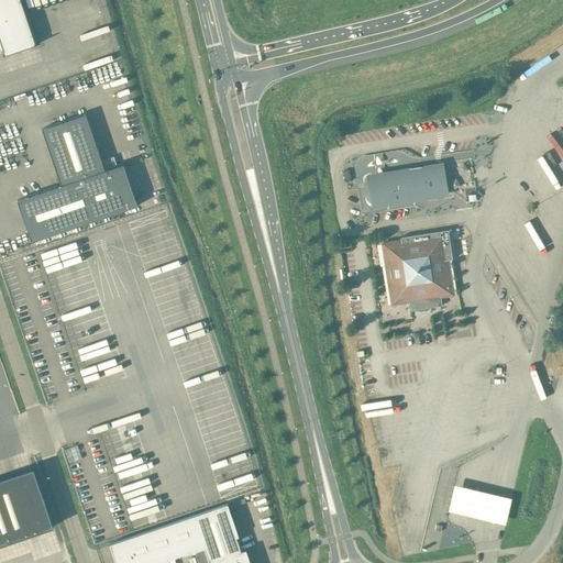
[(0,0),(0,52),(3,51),(4,55),(3,55),(3,56),(36,45),(20,0),(0,0)]
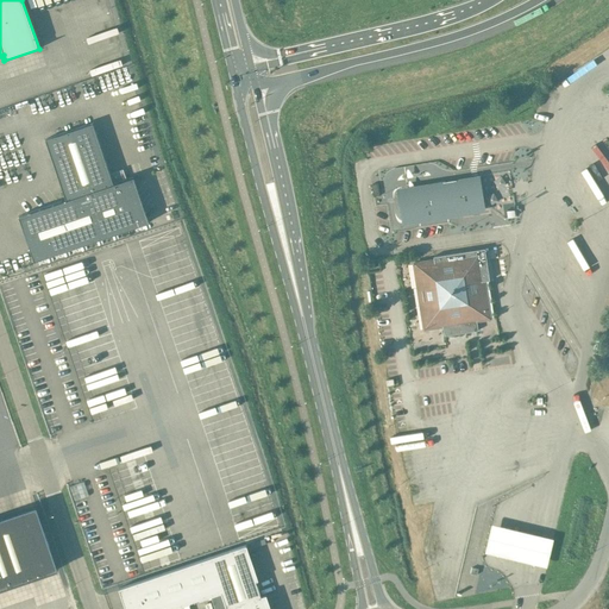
[(19,217),(35,262),(149,223),(133,177),(114,184),(93,124),(45,139),(67,200),(19,217)]
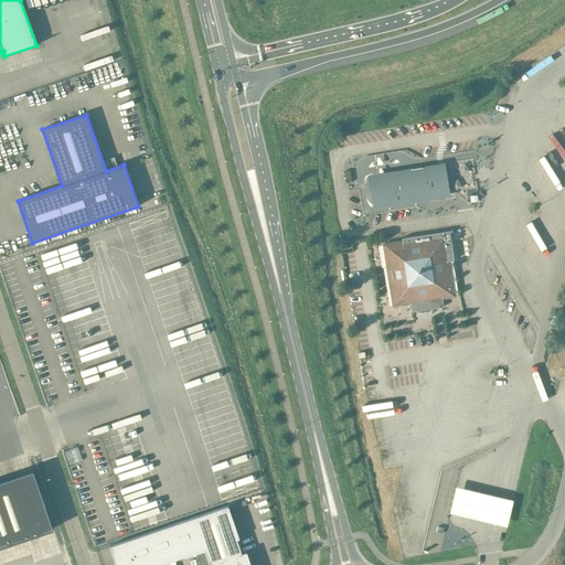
[(451,193),(446,159),(370,171),(375,204),(451,193)]
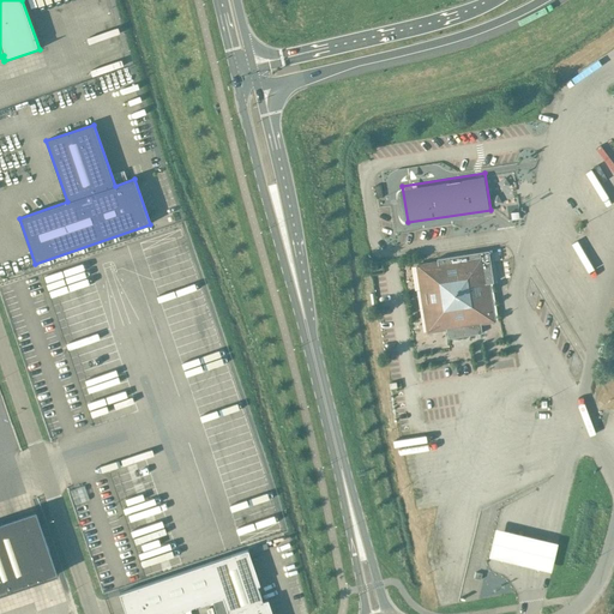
[(489,251),(437,259),(438,264),(419,266),(428,331),(446,327),(446,330),(449,338),(470,333),(470,332),(480,330),(481,333),(482,333),(481,323),(493,320),(487,284),(494,283),(489,251)]
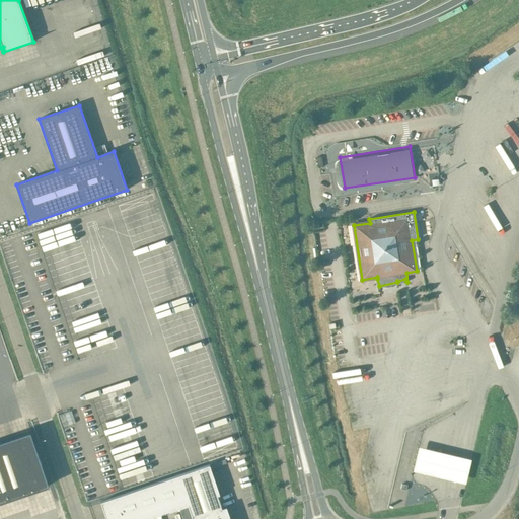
[(0,502),(49,486),(30,432),(0,441),(0,502)]
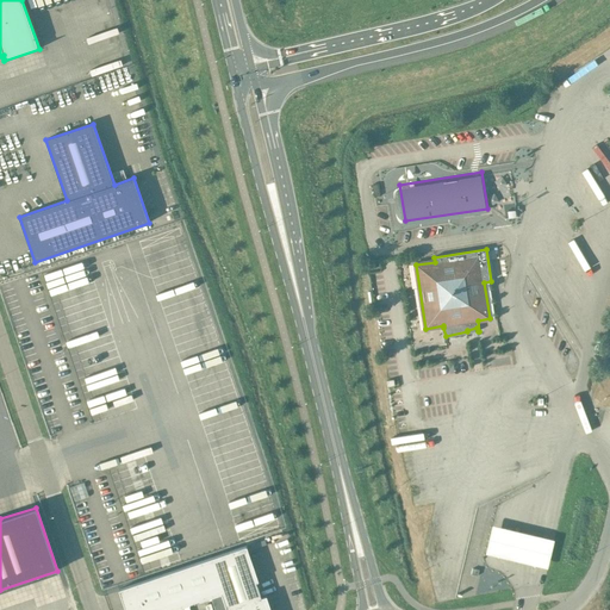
[(554,541),(491,527),(485,555),(548,570),(554,541)]
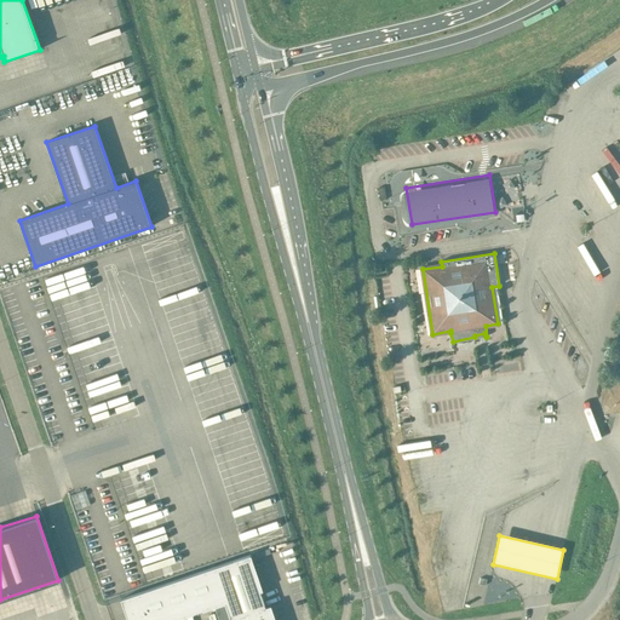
[(251,555),(213,568),(225,603),(230,619),(231,619),(246,615),(247,619),(273,619),(268,607),(267,608),(260,591),(263,590),(262,590),(250,557),(251,556),(251,555)]
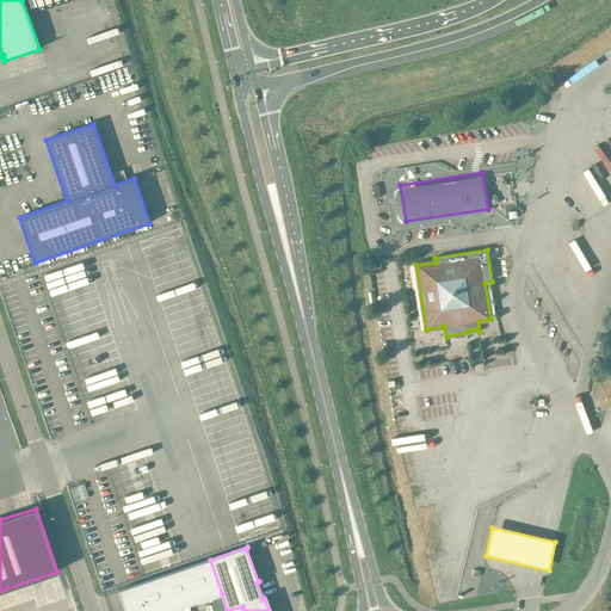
[(210,560),(165,575),(177,610),(222,594),(210,560)]
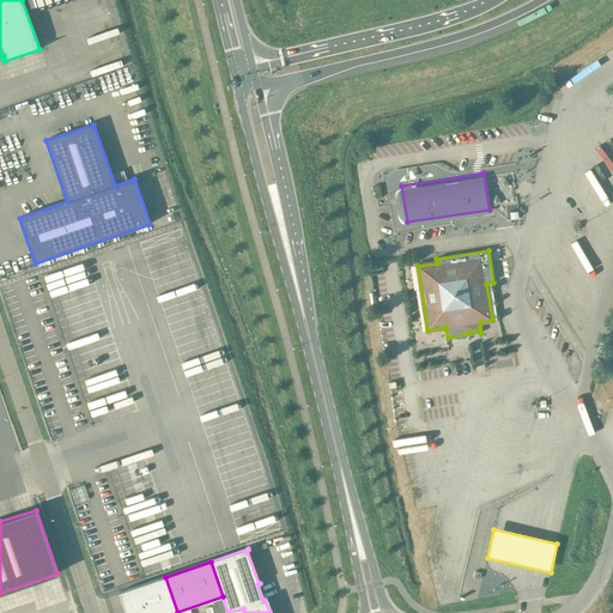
[(173,612),(177,612),(165,577),(120,593),(120,594),(126,592),(131,607),(126,610),(127,612),(173,612)]
